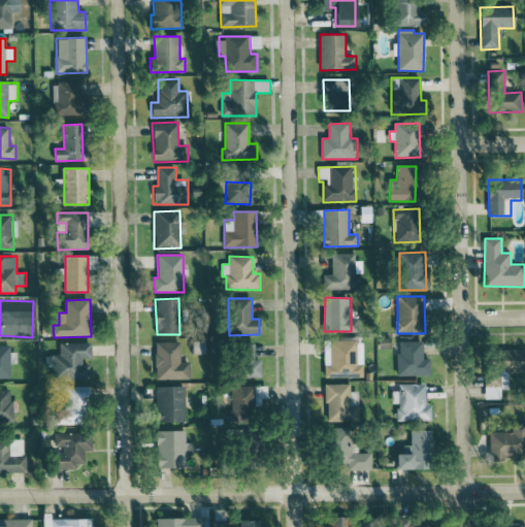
[(392,337),(380,338),(380,349),(392,349),(392,337)]
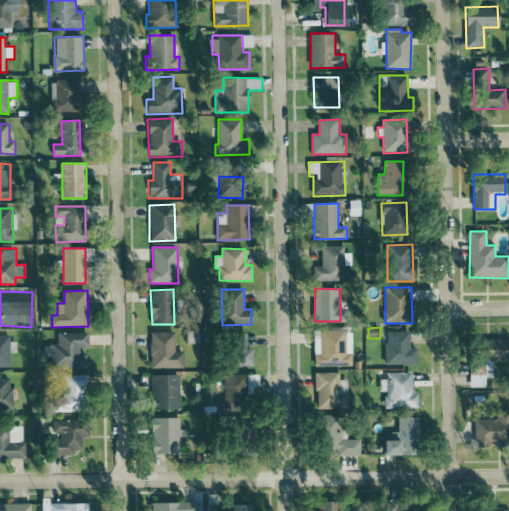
[(150,332),(151,369),(184,368),(184,351),(176,351),(175,331),(150,332)]
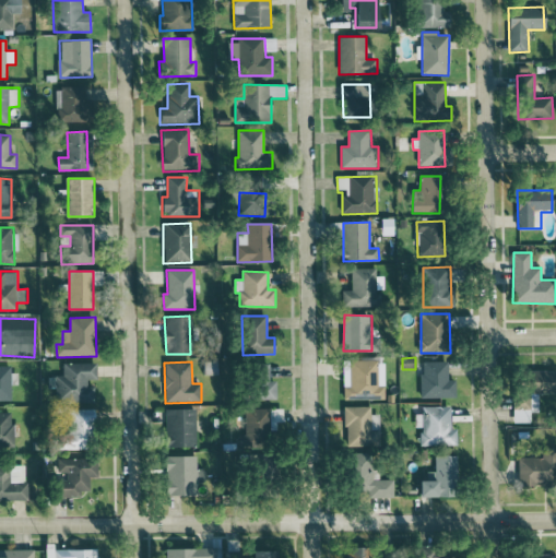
[(350,387),(344,387),(344,400),(386,401),(386,387),(379,387),(379,361),(351,361),(350,387)]
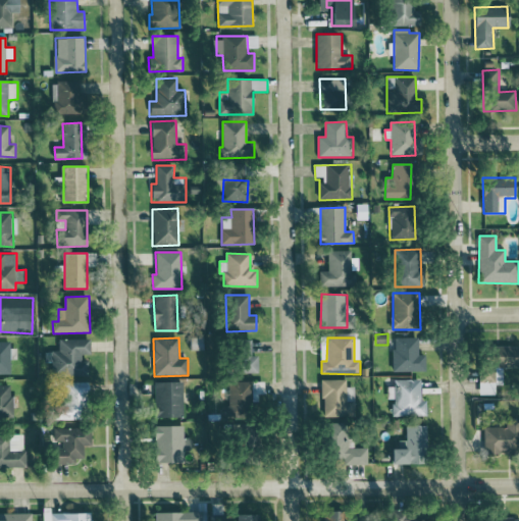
[(426,355),(419,355),(419,337),(390,339),(390,351),(393,351),(394,372),(426,371),(426,355)]
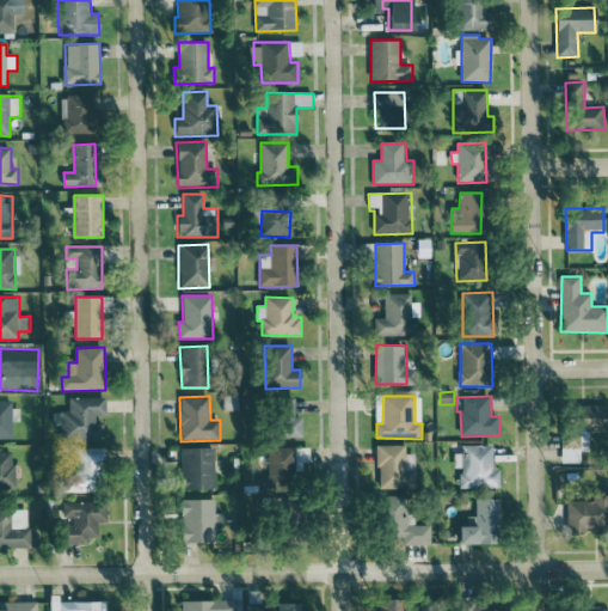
[(104,443),(104,423),(96,423),(96,415),(106,415),(106,397),(71,398),(71,411),(61,413),(61,443),(104,443)]
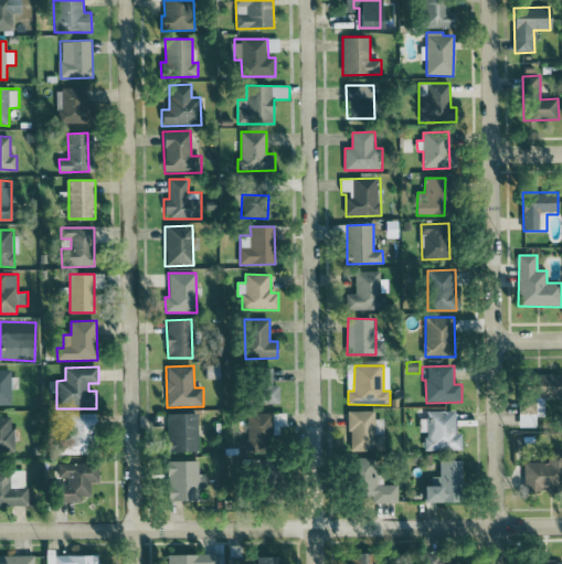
[(253,404),(281,404),(279,385),(273,385),(273,368),(252,368),(253,404)]
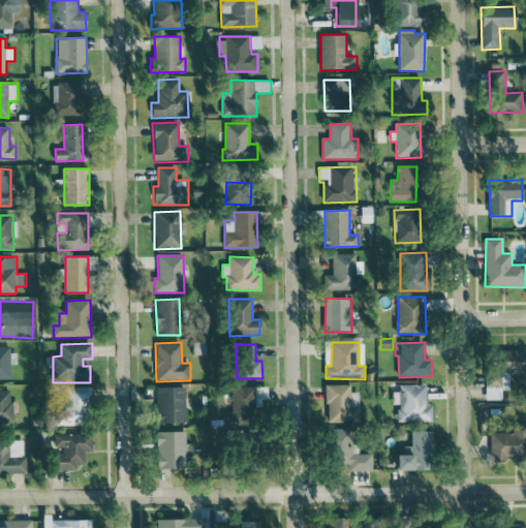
[(10,346),(0,346),(0,379),(11,379),(10,346)]
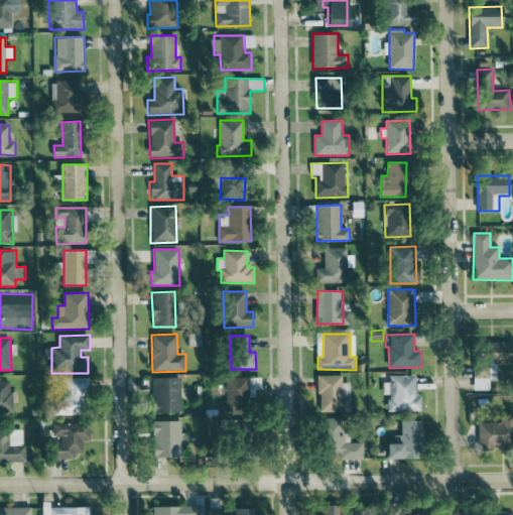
[(422,411),(421,396),(416,396),(415,375),(386,376),(387,395),(388,394),(389,412),(422,411)]
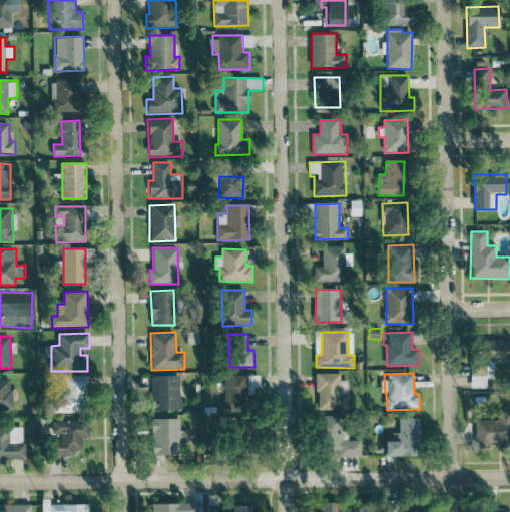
[(317,410),(349,411),(349,381),(342,381),(342,374),(318,374),(317,410)]
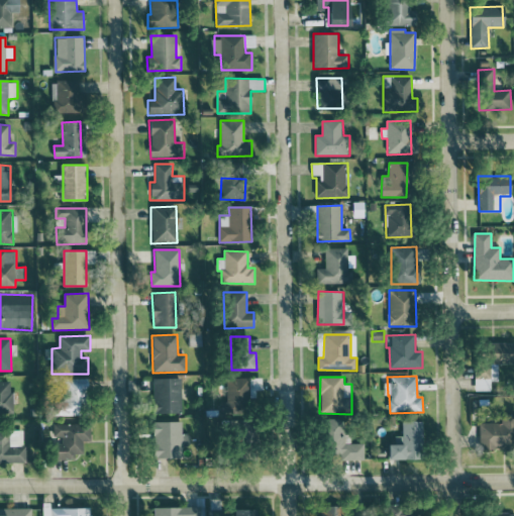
[(228,402),(222,402),(222,418),(245,418),(245,403),(251,402),(251,390),(263,390),(263,378),(228,379),(228,402)]
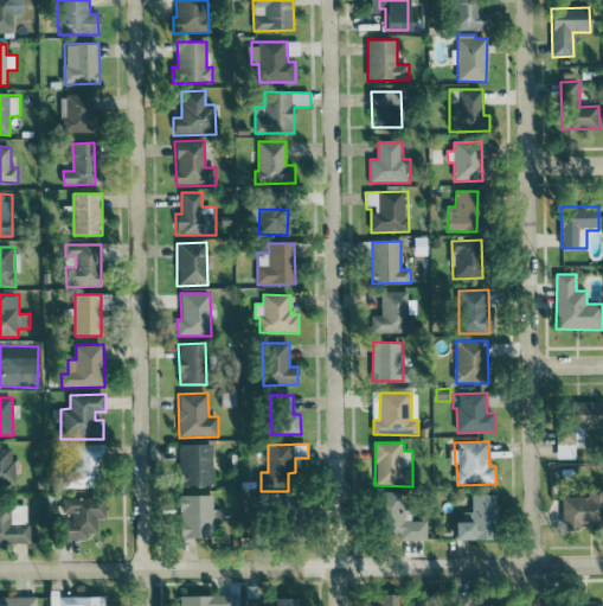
[(98,445),(75,445),(75,472),(65,472),(65,489),(98,489),(98,445)]
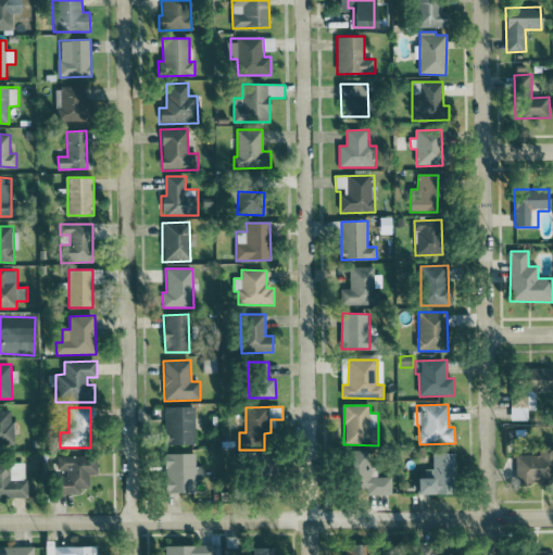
[(195,407),(164,407),(165,445),(196,445),(195,407)]
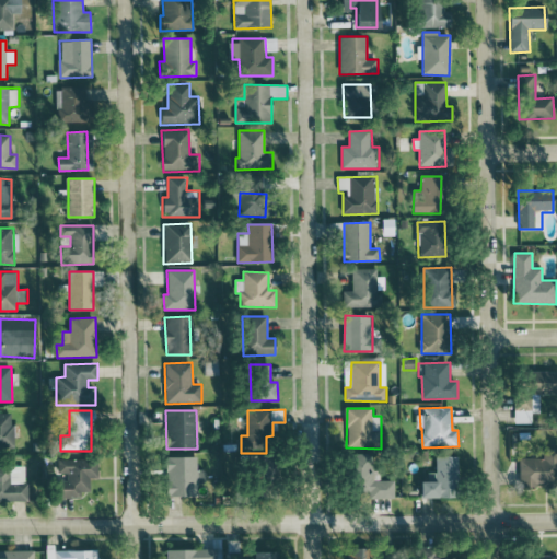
[(13,414),(0,412),(0,451),(14,451),(13,414)]
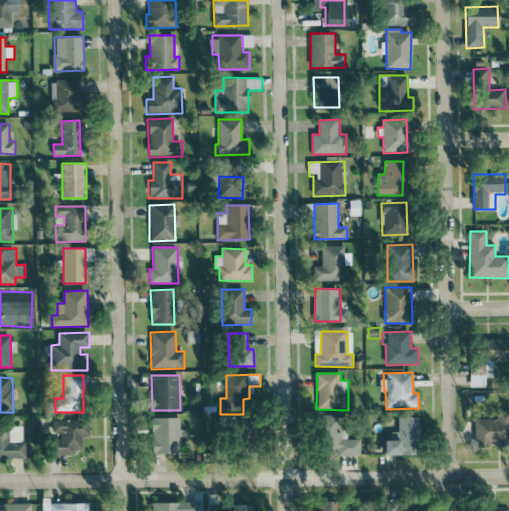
[(474,420),(475,444),(508,443),(508,410),(496,411),(497,419),(474,420)]
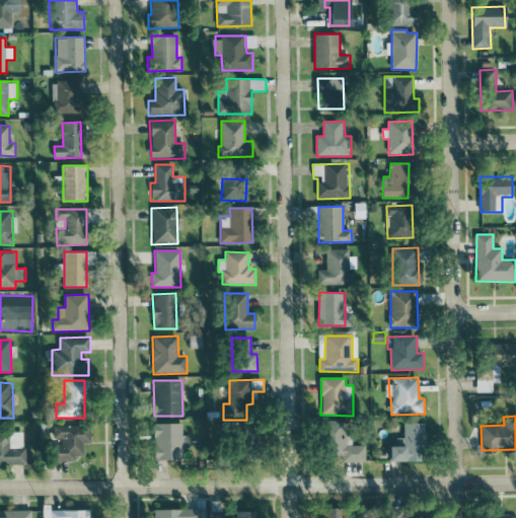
[(365,460),(365,446),(346,446),(346,421),(323,421),(323,460),(365,460)]
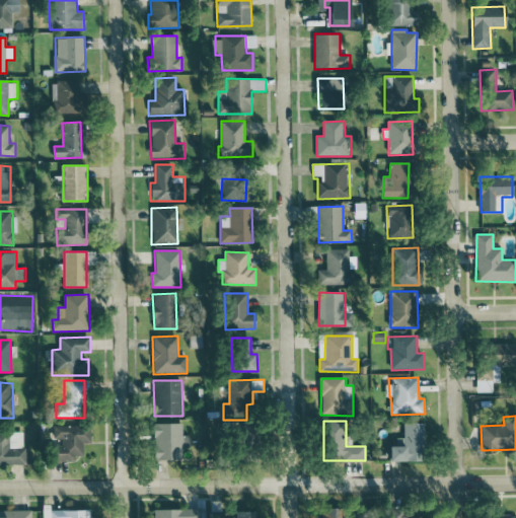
[(388,446),(388,461),(424,462),(425,424),(404,423),(404,438),(396,438),(396,446),(388,446)]
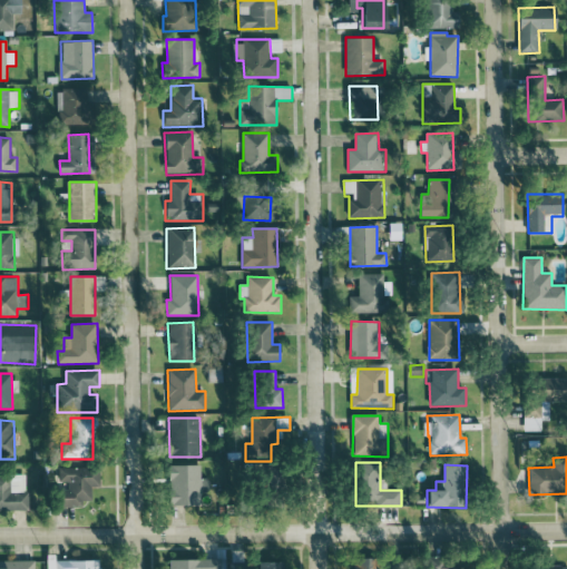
[(169,466),(168,506),(201,507),(202,466),(169,466)]
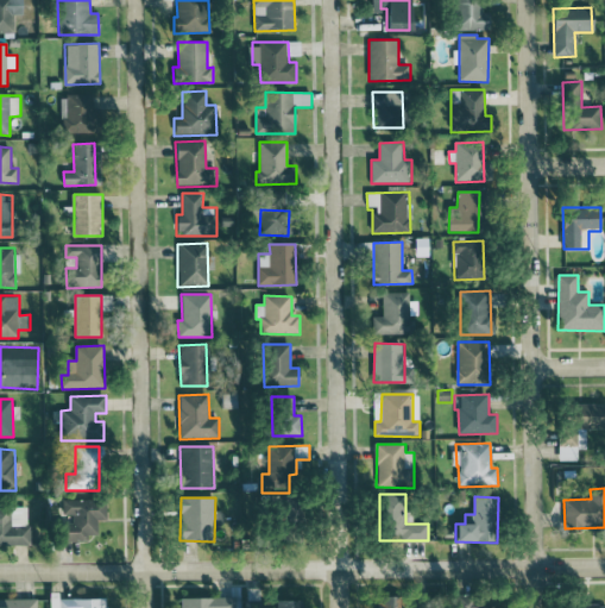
[(63,500),(63,514),(73,514),(73,522),(57,522),(58,543),(88,541),(87,536),(98,534),(98,521),(107,520),(106,500),(63,500)]
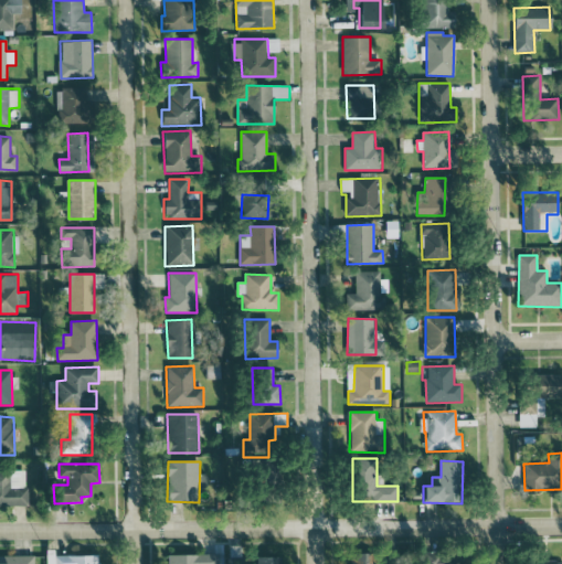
[(0,506),(28,506),(27,470),(0,470),(0,506)]
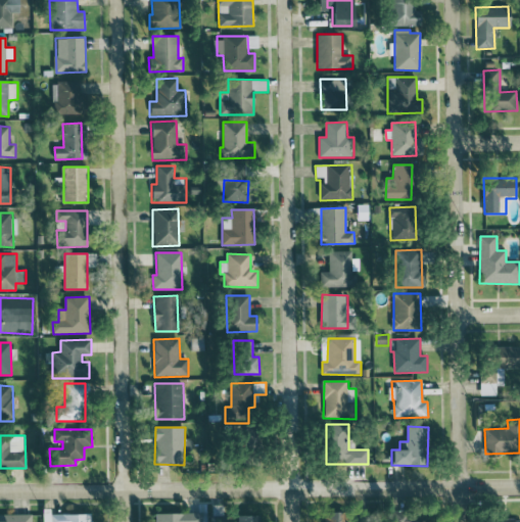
[(91,521),(92,515),(49,515),(49,509),(42,509),(41,521),(91,521)]
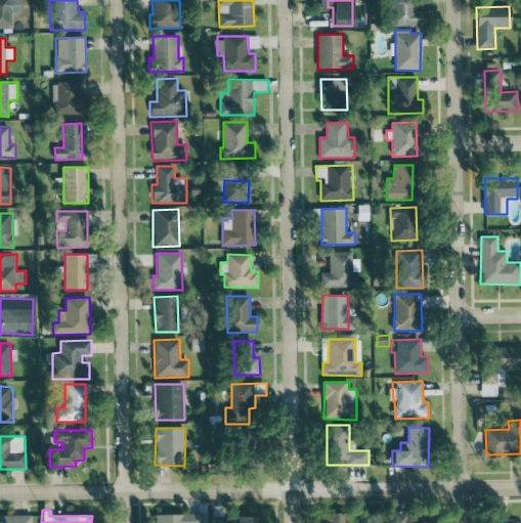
[(205,522),(205,514),(157,515),(157,522),(205,522)]
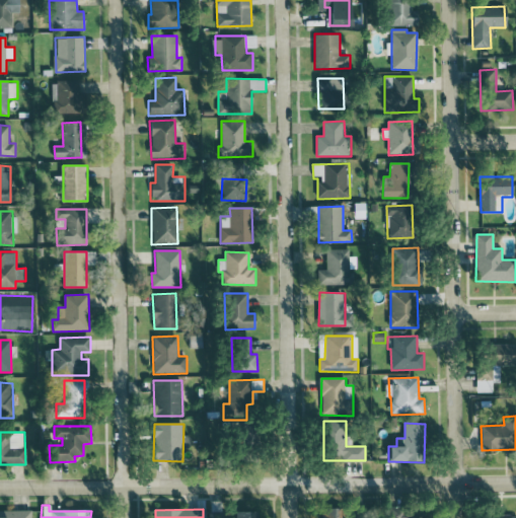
[(345,517),(346,509),(322,509),(322,517),(345,517)]
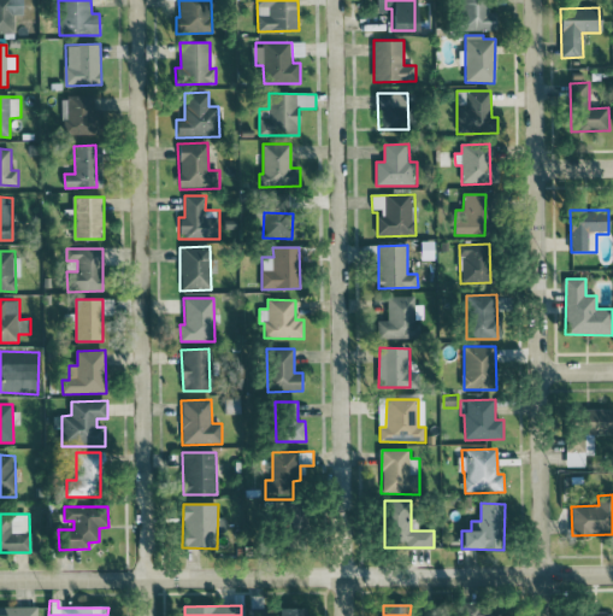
[(461,608),(461,615),(491,615),(491,605),(461,608)]
